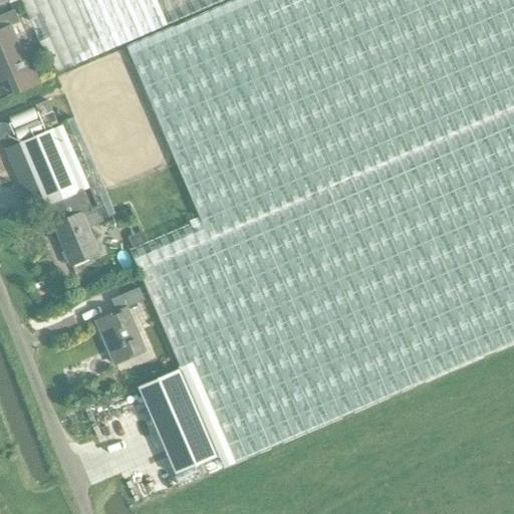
[(0,0),(0,5),(9,2),(10,5),(21,0),(53,74),(226,0),(0,0)]
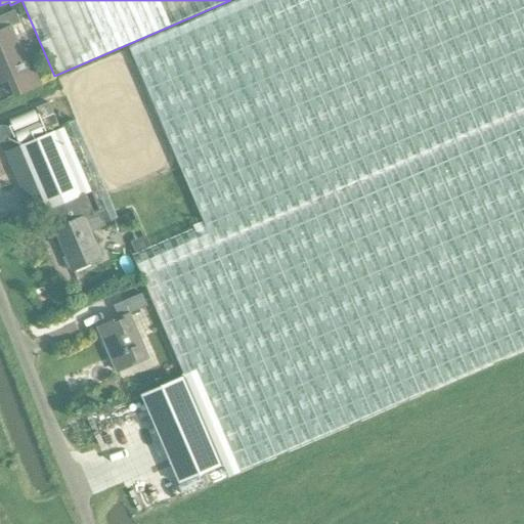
[(523,0),(238,0),(129,47),(205,225),(133,256),(183,375),(174,379),(140,393),(180,484),(222,466),(227,477),(228,479),(523,351),(523,0)]
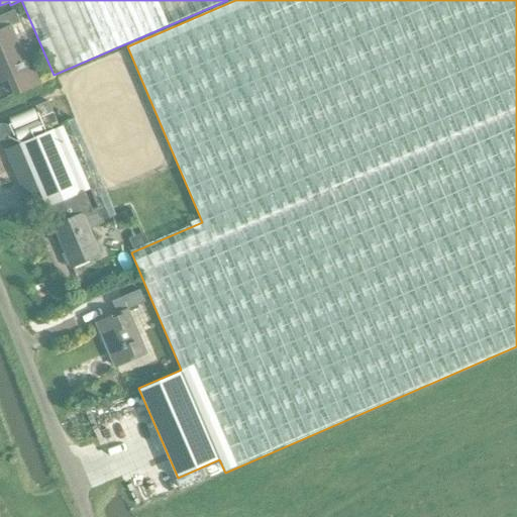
[(41,84),(34,68),(30,70),(12,27),(21,23),(15,10),(0,16),(0,84),(1,84),(7,97),(16,94),(16,95),(41,84)]
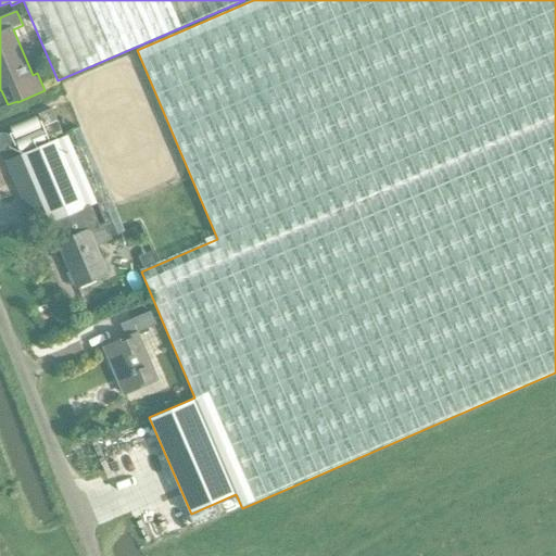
[(62,134),(61,129),(52,108),(38,113),(49,139),(57,136),(62,134)]
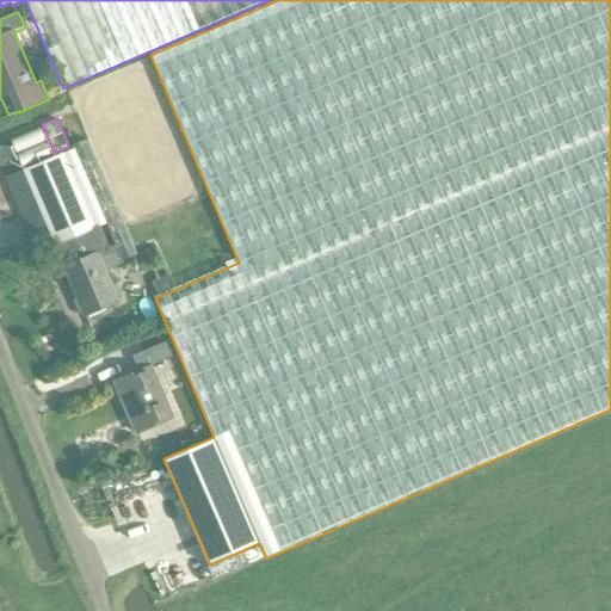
[(56,246),(65,267),(86,316),(119,302),(105,269),(137,255),(88,141),(73,147),(74,149),(63,154),(24,170),(26,177),(13,181),(28,216),(41,210),(56,246)]
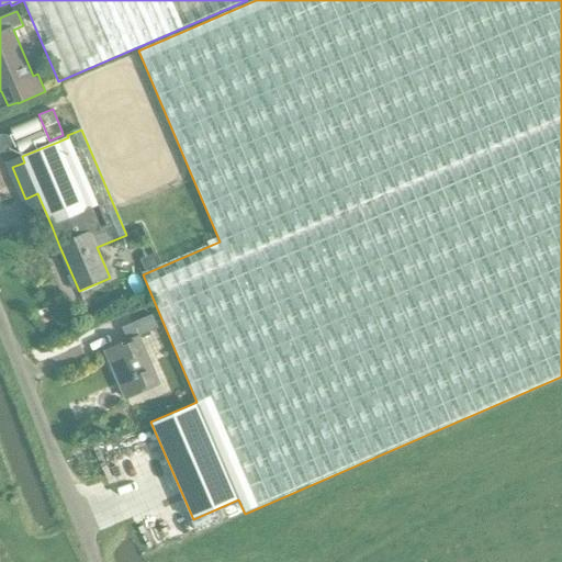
[(160,385),(138,336),(159,327),(154,316),(124,329),(130,343),(107,352),(127,400),(160,385)]
